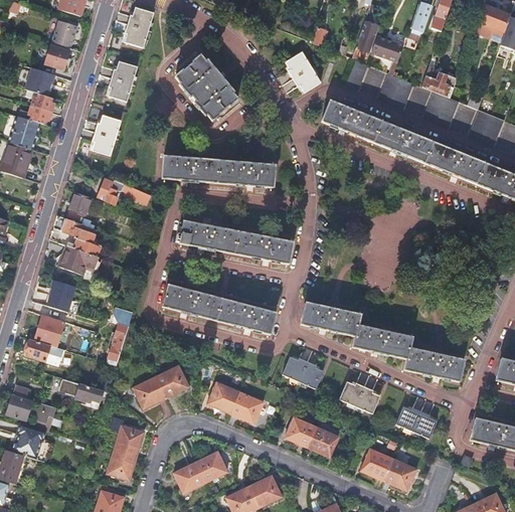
[(60,0),(58,7),(80,14),(84,0),(60,0)]
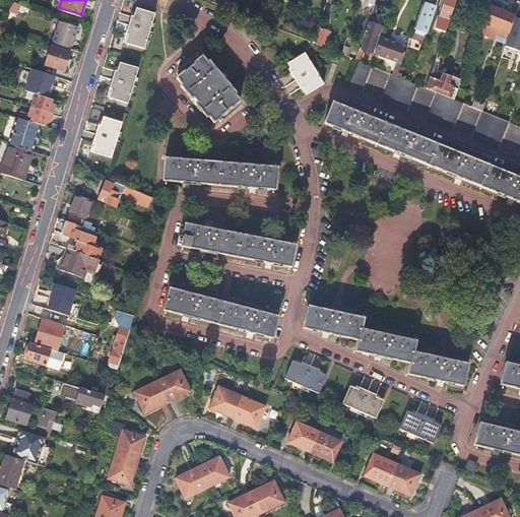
[(219,0),(218,4),(228,8),(231,0),(219,0)]
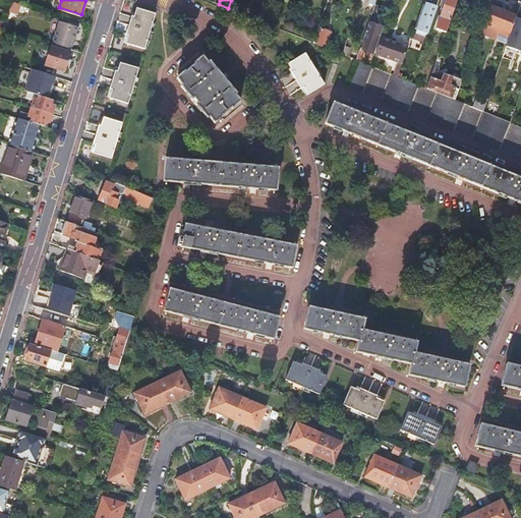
[(446,33),(457,0),(446,0),(436,30),(446,33)]
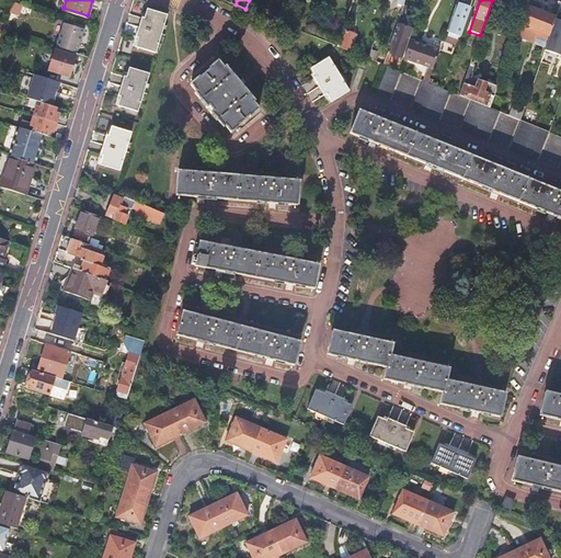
[(147,6),(145,15),(142,14),(137,34),(139,34),(136,44),(156,49),(167,12),(147,6)]
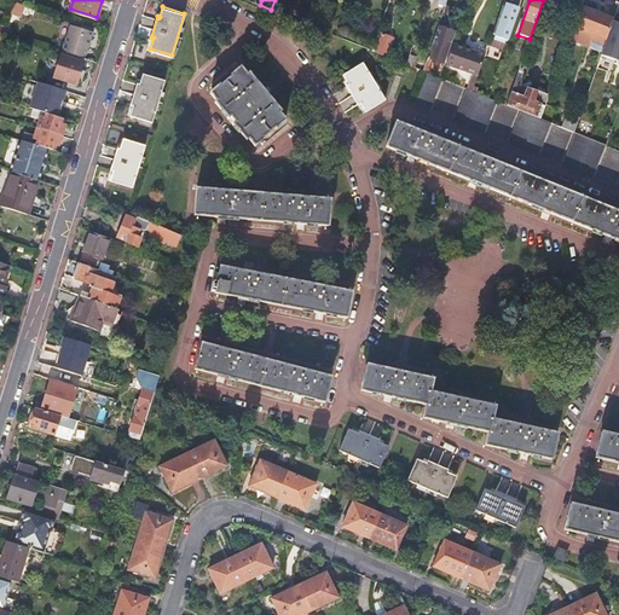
[(505,11),(497,36),(508,40),(519,11),(504,6),(503,10),(505,11)]
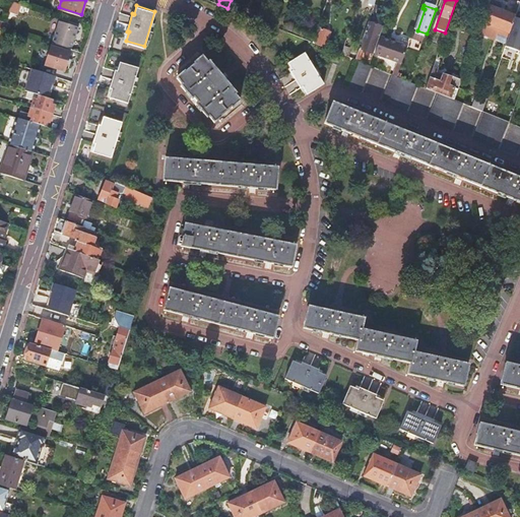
[(489,16),(483,14),(477,30),(477,33),(506,42),(515,15),(492,7),(489,16)]
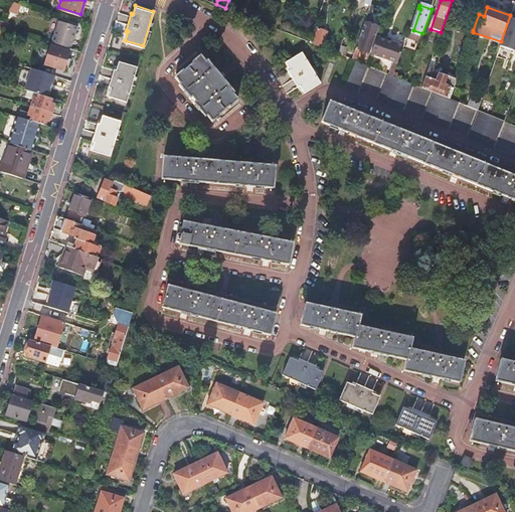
[(58,18),(51,40),(71,46),(77,24),(72,23),(73,20),(67,18),(66,21),(58,18)]
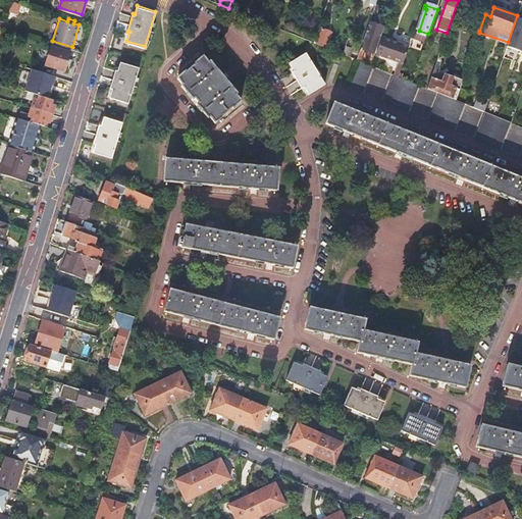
[(369,20),(357,57),(360,59),(364,48),(374,52),(380,34),(383,24),(369,20)]
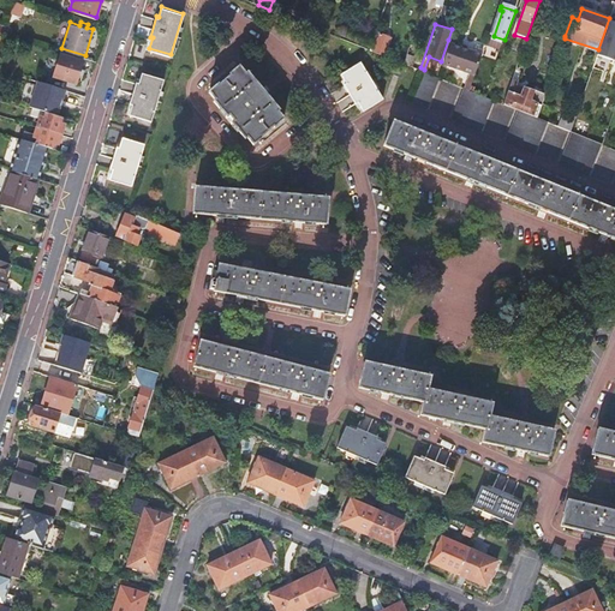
[(377,29),(371,46),(386,52),(392,35),(377,29)]
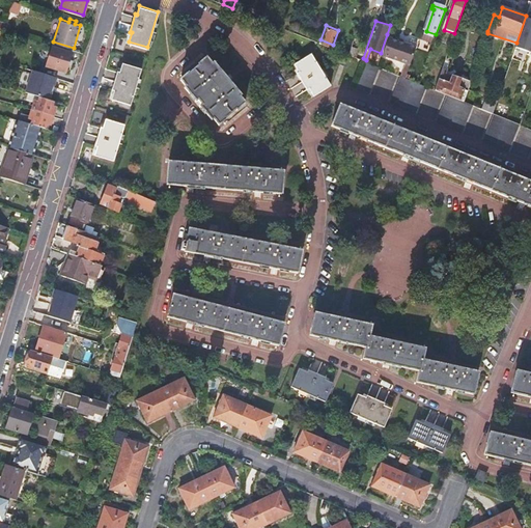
[(397,39),(394,38),(388,36),(382,53),(404,61),(409,63),(415,46),(397,39)]
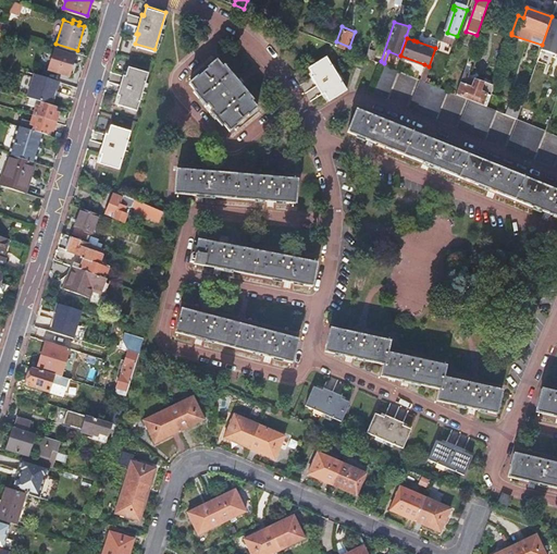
[(74,62),(76,53),(54,47),(48,68),(70,74),(73,64),(75,65),(76,62),(74,62)]
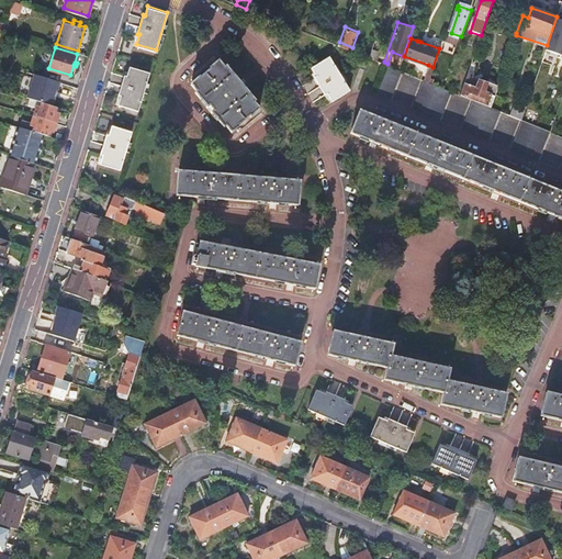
[(372,47),(370,56),(377,59),(380,51),(377,49),(372,47)]
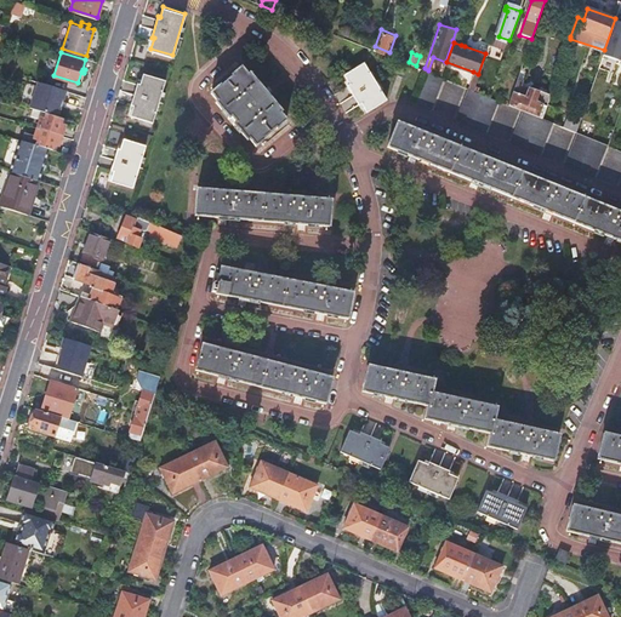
[(345,73),(351,81),(348,84),(359,103),(362,101),(368,110),(387,98),(364,61),(345,73)]
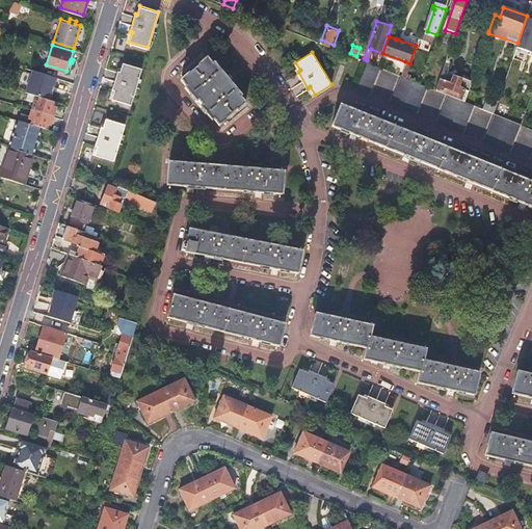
[(351,56),(341,53),(338,60),(348,64),(351,56)]
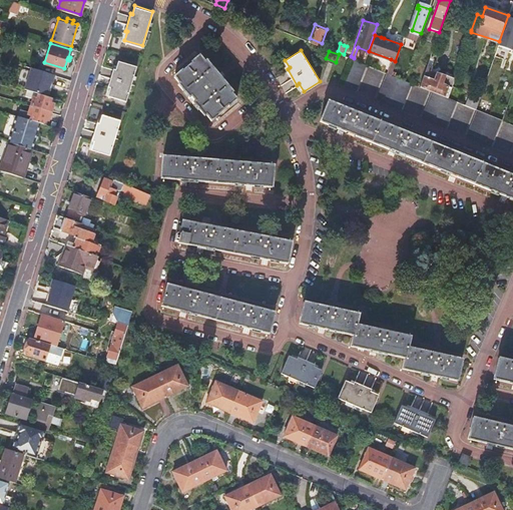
[(236,97),(231,91),(233,89),(217,71),(206,58),(204,59),(199,53),(191,59),(192,60),(183,68),(182,67),(174,73),(175,74),(180,80),(178,82),(205,113),(206,112),(211,118),(219,112),(218,111),(228,103),(229,103),(236,97)]
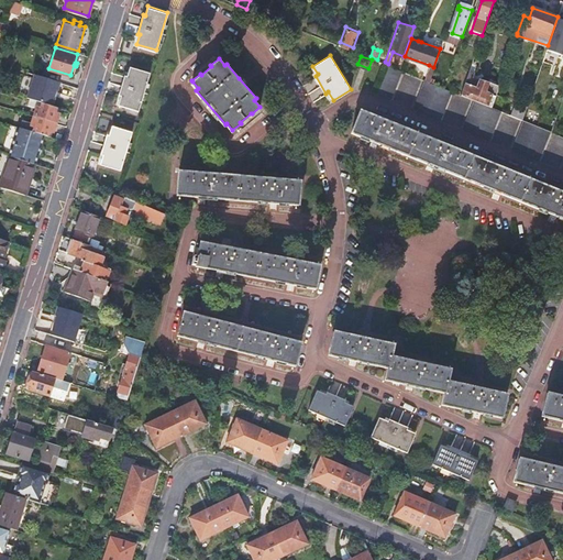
[(403,69),(388,64),(377,91),(390,97),(403,69)]
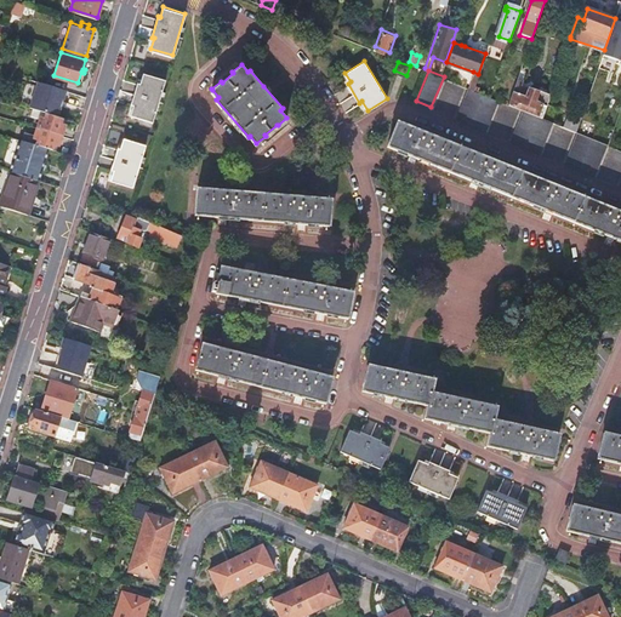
[(143,72),(140,81),(137,81),(131,103),(134,103),(130,114),(152,121),(165,79),(143,72)]
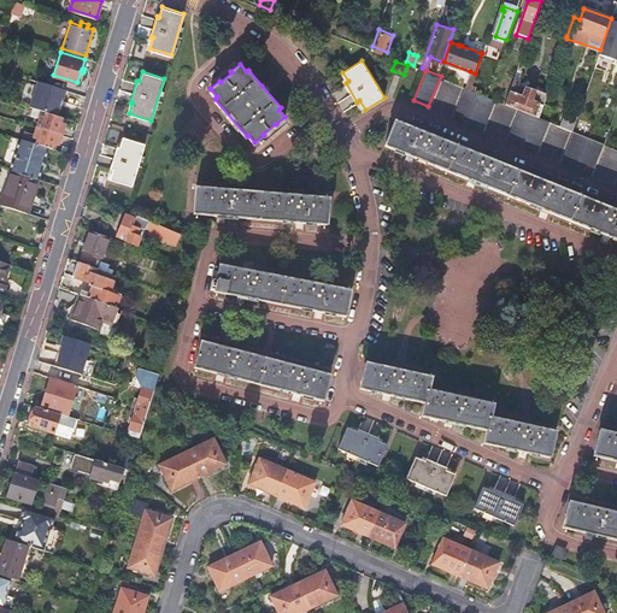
[(470,71),(466,86),(471,88),(476,74),(475,74),(470,71)]
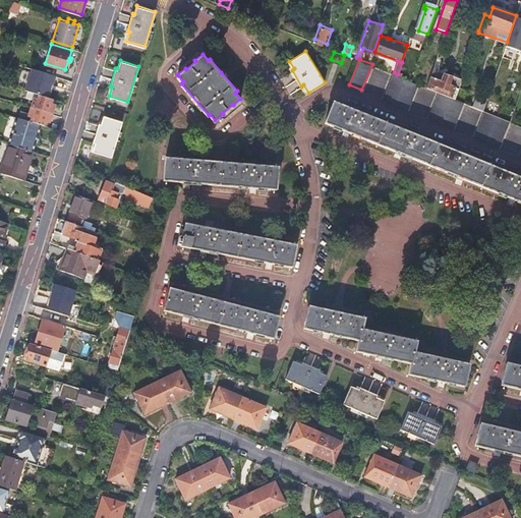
[(436,63),(427,87),(440,92),(455,98),(460,84),(462,77),(453,73),(452,75),(439,70),(441,65),(436,63)]
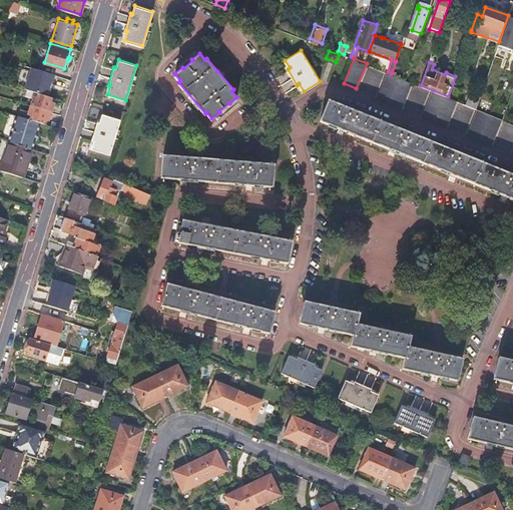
[(55,72),(31,65),(25,87),(28,88),(33,89),(48,94),(55,72)]
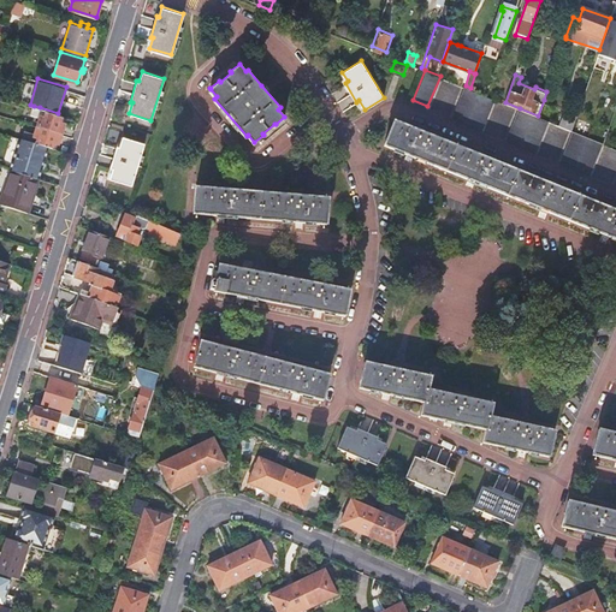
[(471,88),(466,85),(452,116),(481,128),(495,97),(471,88)]
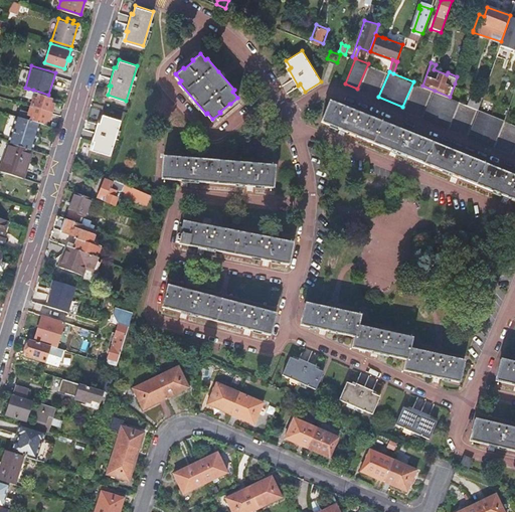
[(450,97),(459,100),(478,108),(483,96),(455,83),(450,97)]
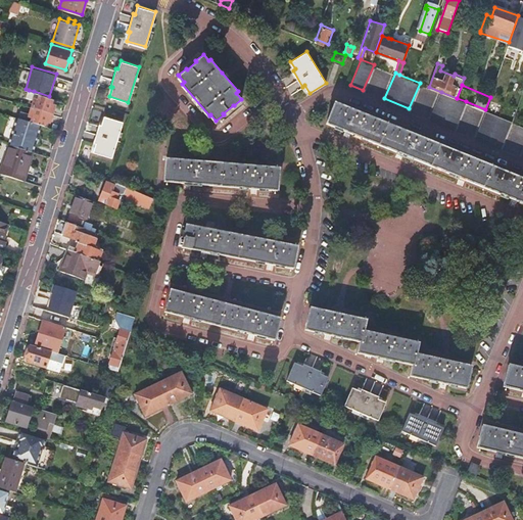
[(51,102),(53,97),(49,96),(34,91),(29,90),(27,95),(34,98),(32,105),(33,105),(47,109),(52,111),(54,103),(51,102)]
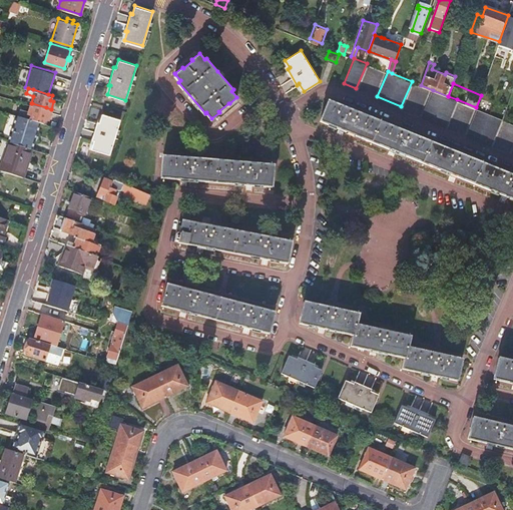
[(448,96),(433,90),(423,114),(447,124),(457,99),(448,96)]
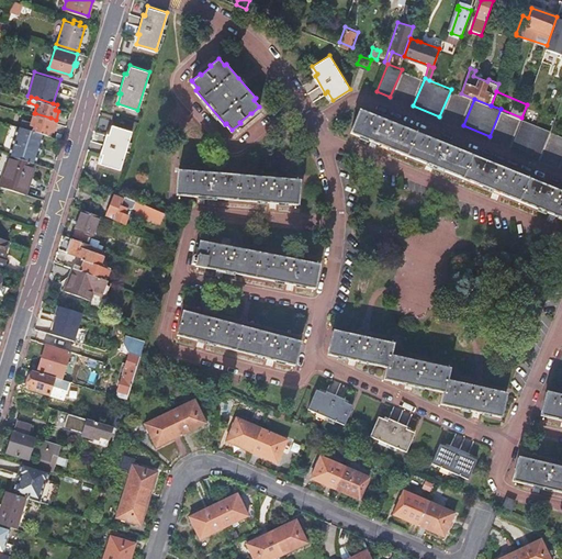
[(537,205),(561,215),(561,189),(359,108),(350,130),(386,144),(428,161),(491,187),(537,205)]
